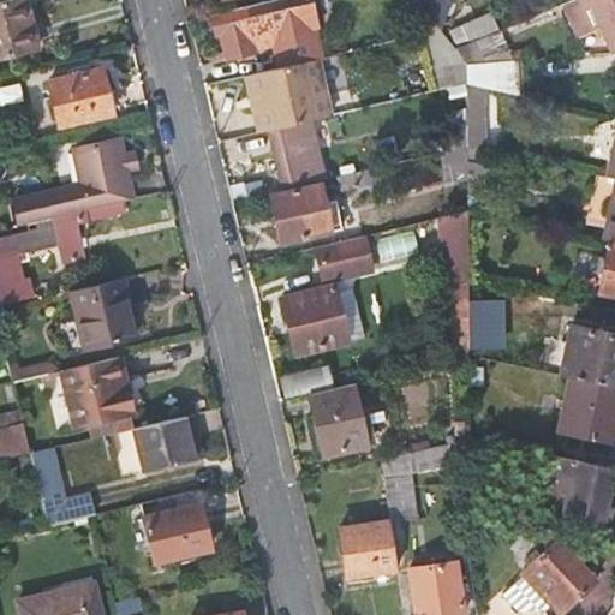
[(0,0),(0,57),(39,48),(28,0),(0,0)]
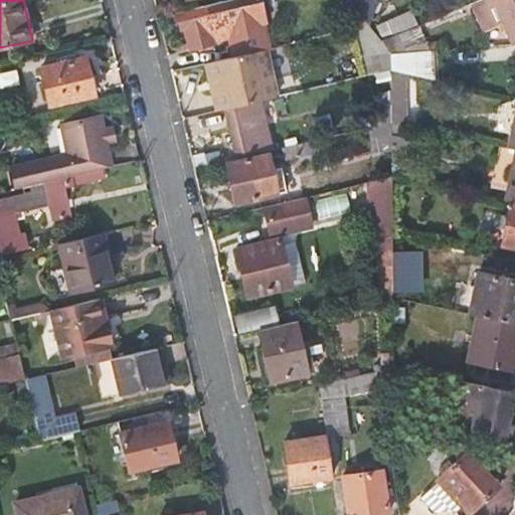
[(255,0),(234,0),(178,12),(182,30),(187,29),(192,50),(211,46),(210,44),(217,42),(232,39),(230,33),(263,25),(255,0)]
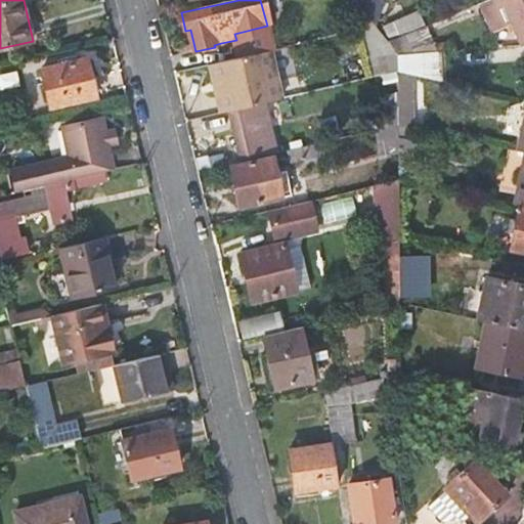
[(339,0),(360,29),(361,29),(374,26),(352,0),(339,0)]
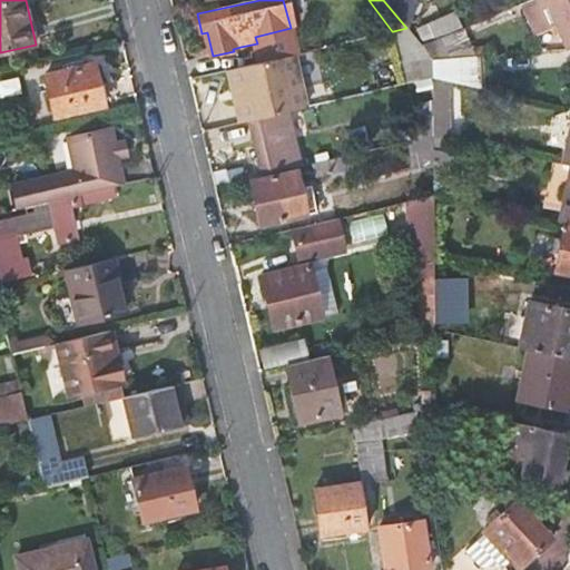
[(569,0),(529,0),(519,5),(532,35),(549,28),(547,23),(551,22),(563,50),(569,49),(569,0)]
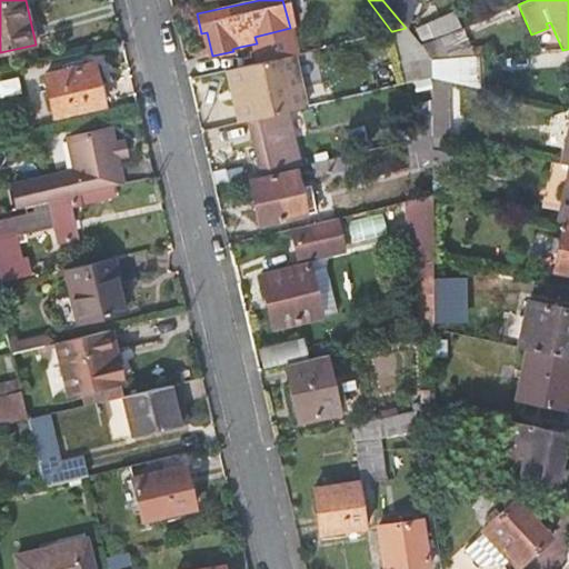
[(430,27),(411,35),(420,46),(421,47),(437,40),(461,29),(452,10),(428,20),(430,27)]
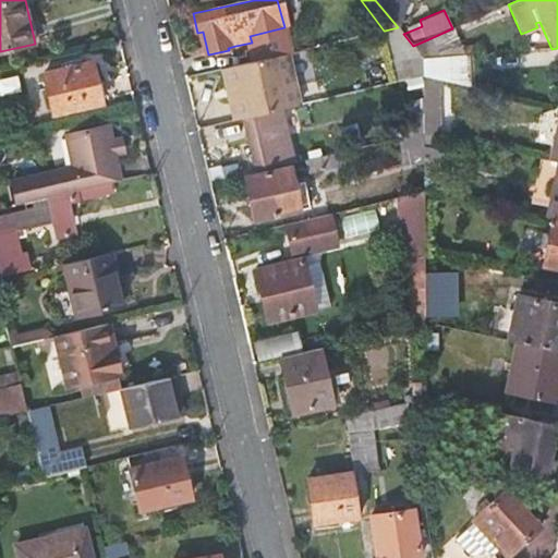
[(403,34),(398,27),(385,31),(390,50),(412,45),(403,34)]
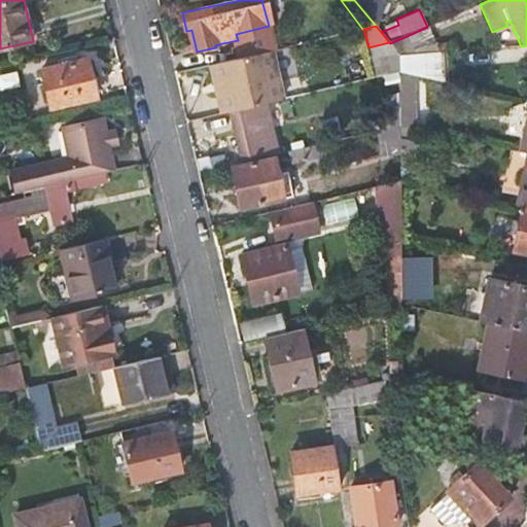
[(417,56),(405,37),(390,43),(401,57),(417,56)]
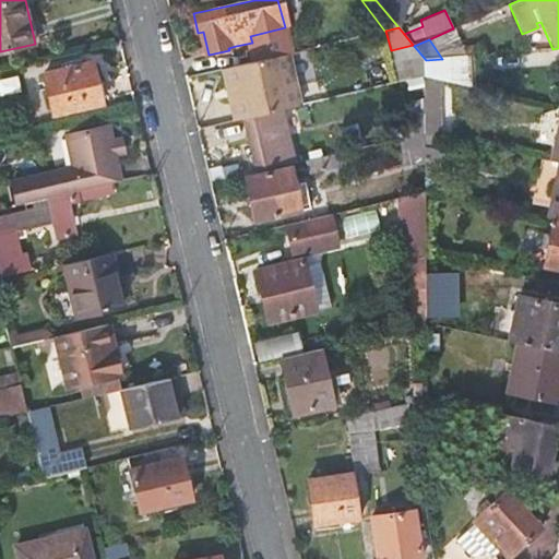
[(302,105),(290,52),(224,68),(236,120),(245,118),(269,114),(276,111),(302,105)]
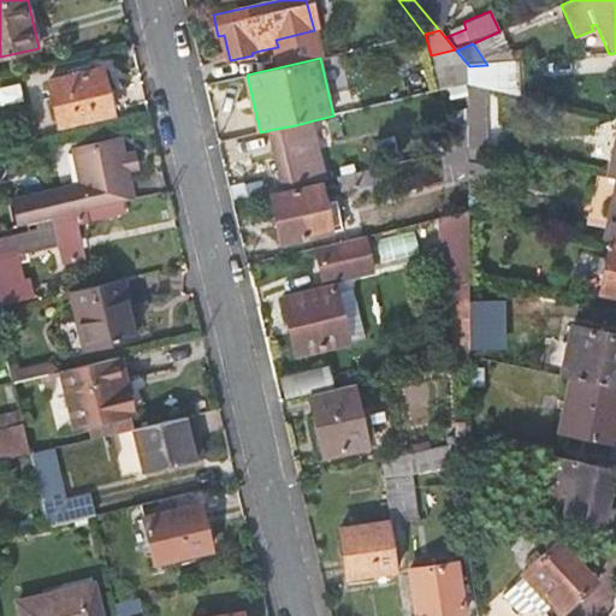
[(402,66),(409,99),(468,84),(469,66),(452,70),(451,66),(432,72),(430,60),(402,66)]
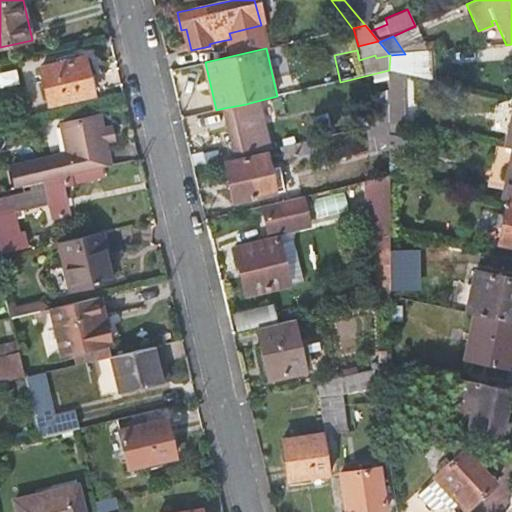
[(431,80),(428,52),(405,54),(390,55),(389,70),(399,73),(431,80)]
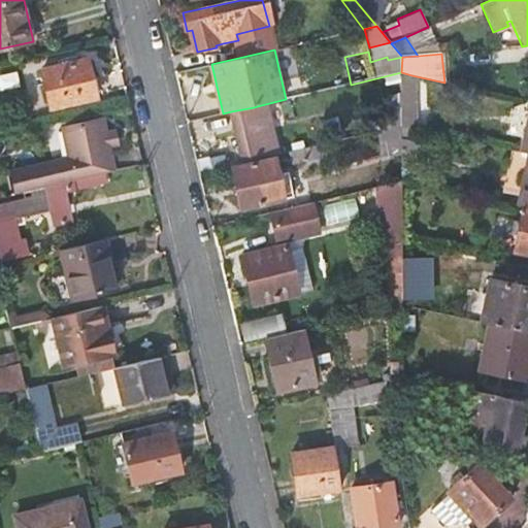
[(89,59),(43,70),(52,106),(97,96),(89,59)]
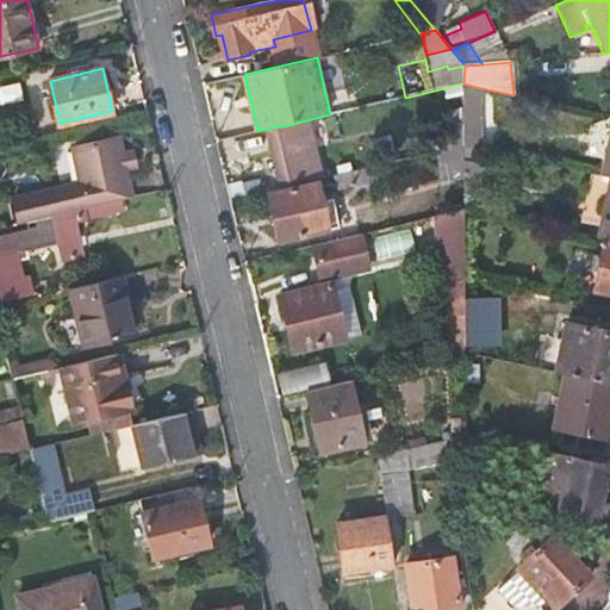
[(475,97),(475,87),(464,83),(465,131),(465,145),(480,148),(484,136),(480,97),(475,97)]
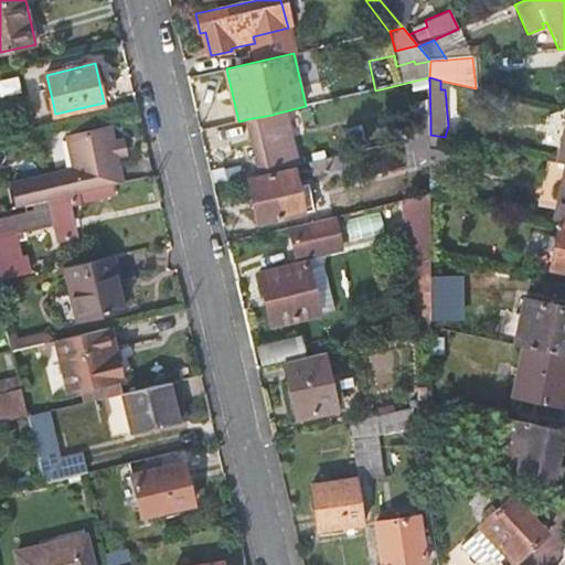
[(247,119),(260,174),(292,167),(297,164),(295,152),(289,155),(279,113),(272,115),(247,119)]
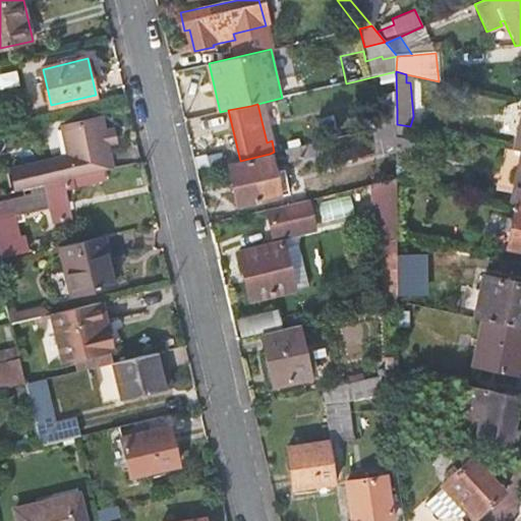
[(517,128),(514,151),(520,152),(520,111),(514,111),(510,128),(517,128)]
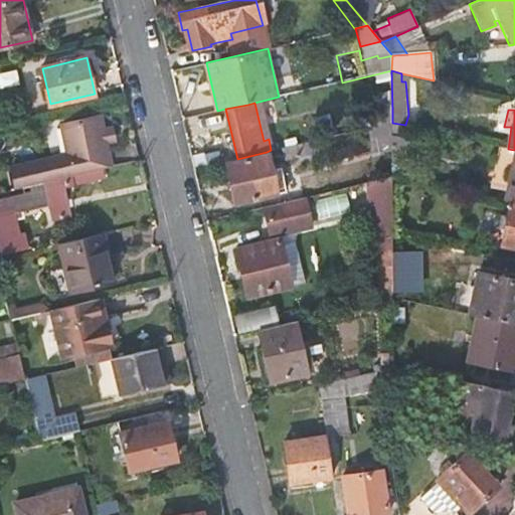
[(365,116),(367,129),(372,128),(392,123),(392,111),(365,116)]
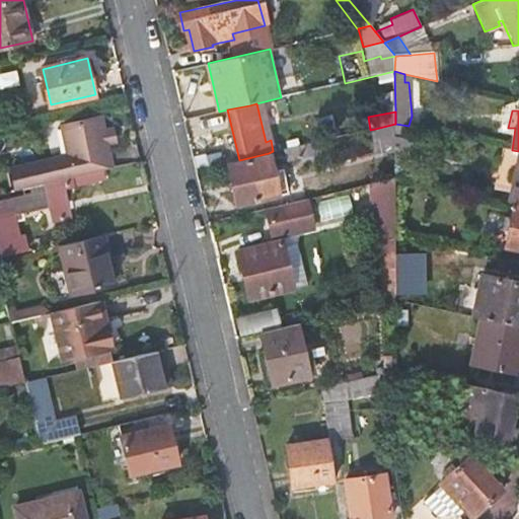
[(107,143),(120,140),(116,125),(104,128),(101,116),(64,125),(71,152),(15,165),(20,189),(33,186),(75,175),(113,166),(107,143)]
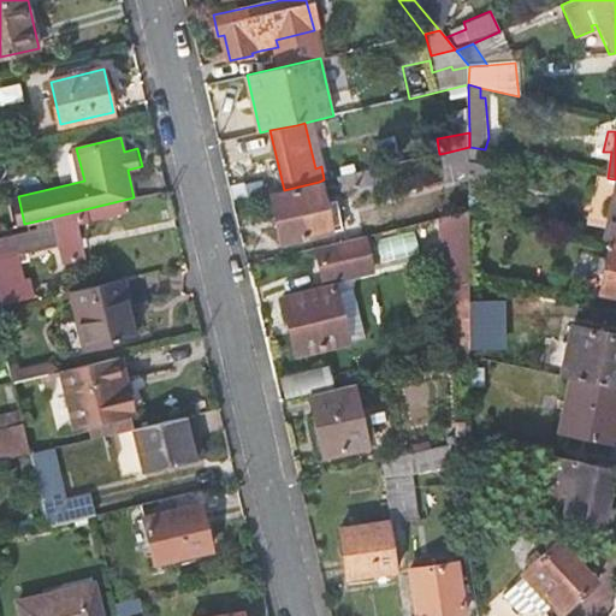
[(449,182),(469,183),(469,147),(445,153),(449,182)]
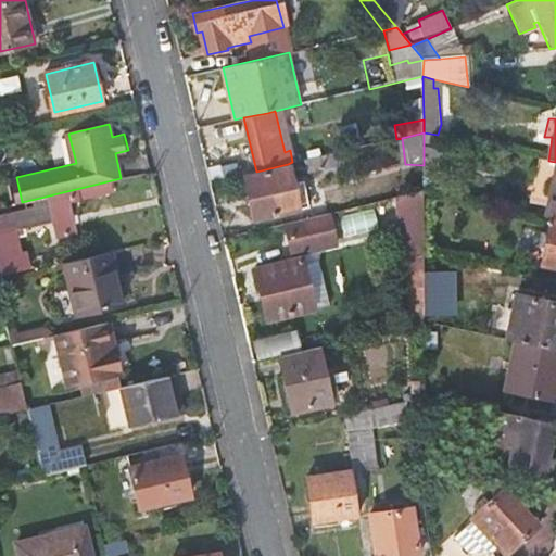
[(434,149),(438,135),(424,133),(424,165),(424,190),(433,192),(437,178),(443,180),(450,153),(434,149)]
